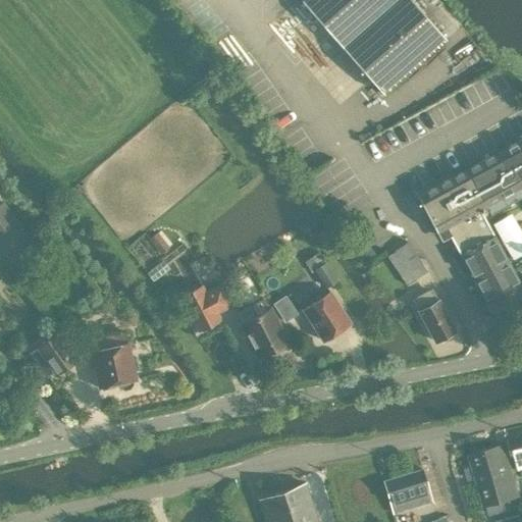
[(300,0),(301,0),(349,56),(382,93),(446,38),(413,0),(300,0)]
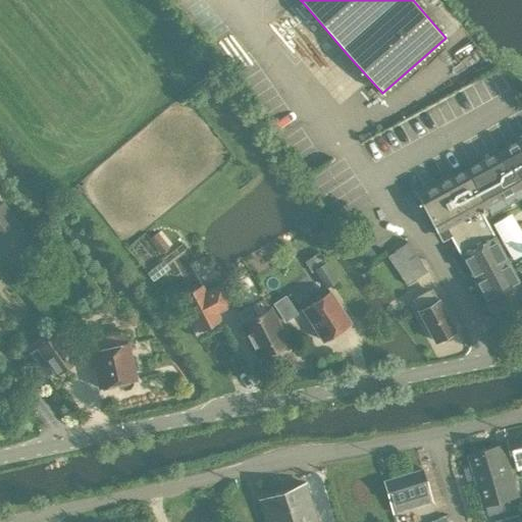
[(521,139),(470,167),(503,208),(521,197),(521,139)]
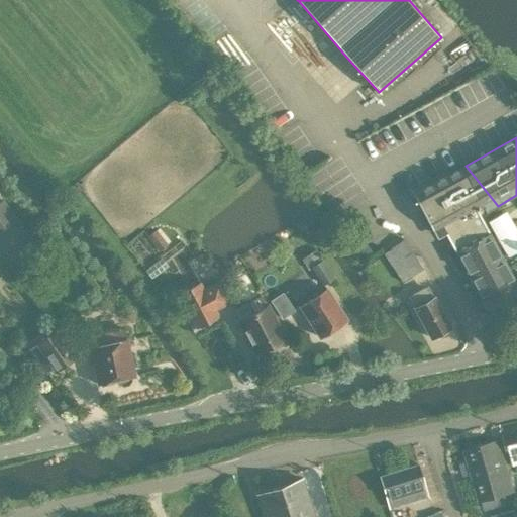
[(486,212),(498,206),(466,166),(413,195),(432,230),(441,225),(493,320),(516,306),(516,283),(478,212),(484,209),(486,212)]
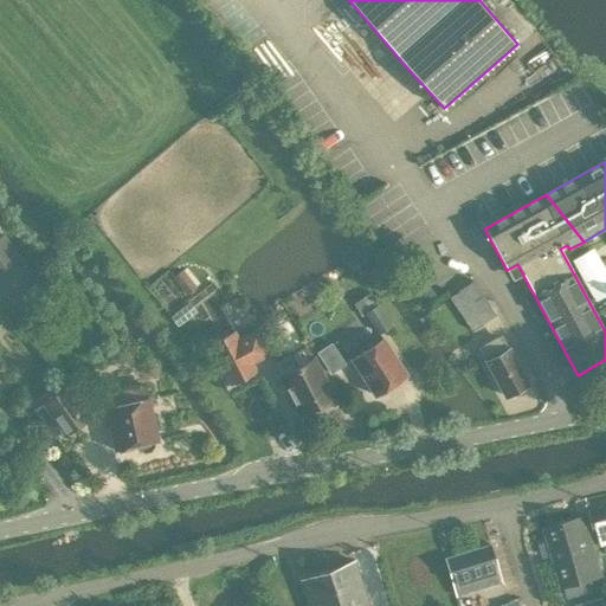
[(0,237),(0,289),(13,305),(14,304),(42,283),(2,234),(0,237)]
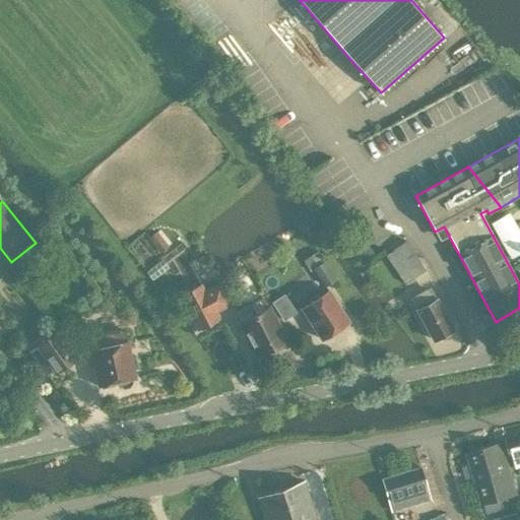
[(147,239),(159,253),(169,246),(156,232),(147,239)]
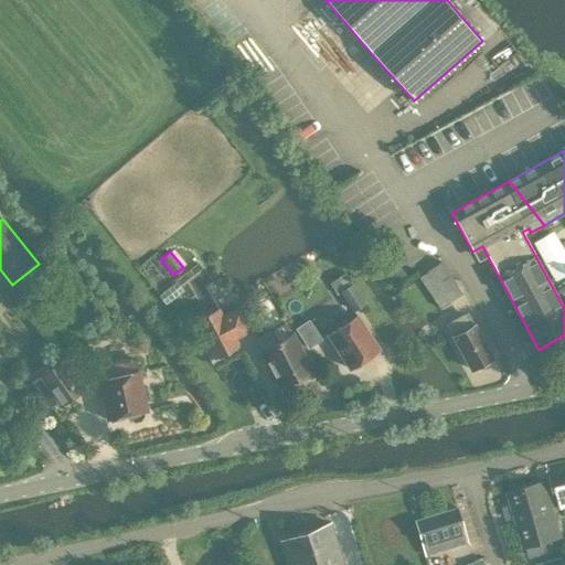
[(418,277),(440,308),(461,292),(440,262),(418,277)]
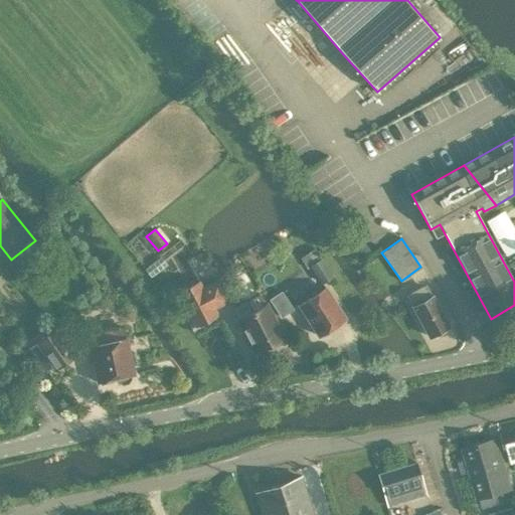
[(321,258),(315,248),(301,256),(308,269),(311,267),(322,284),(333,277),(321,258)]
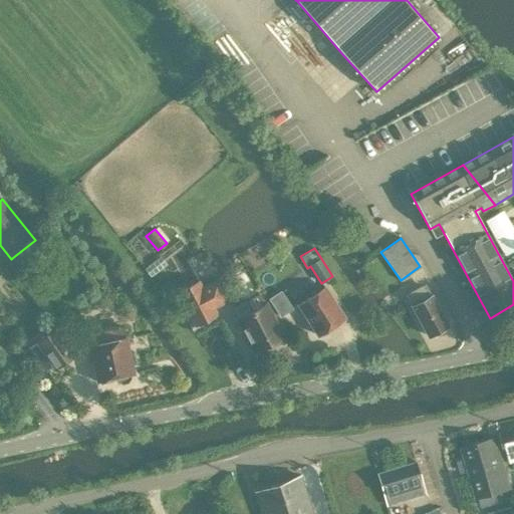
[(216,280),(202,288),(198,281),(178,292),(196,325),(215,314),(211,308),(226,299),(216,280)]
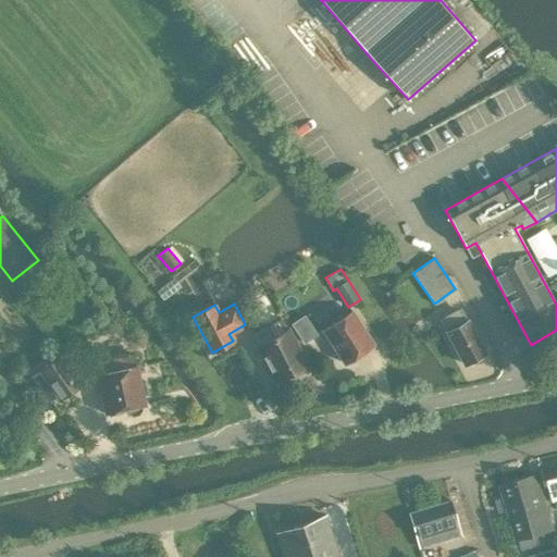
[(463,363),(467,362),(471,363),(475,360),(477,357),(486,351),(468,318),(463,320),(458,309),(443,318),(448,329),(445,331),(463,363)]
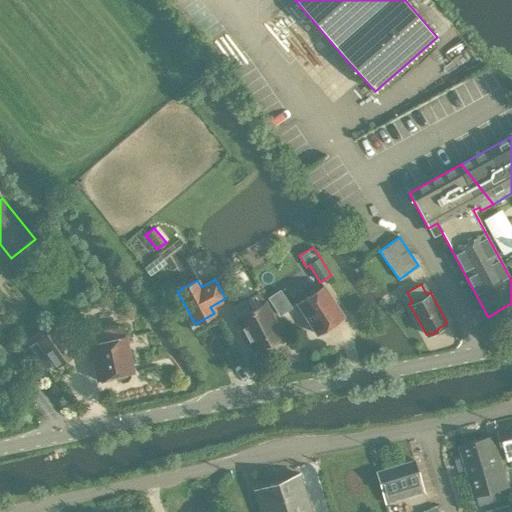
[(324,285),(297,303),(316,333),(317,333),(322,334),(328,330),(329,325),(343,315),(324,285)]
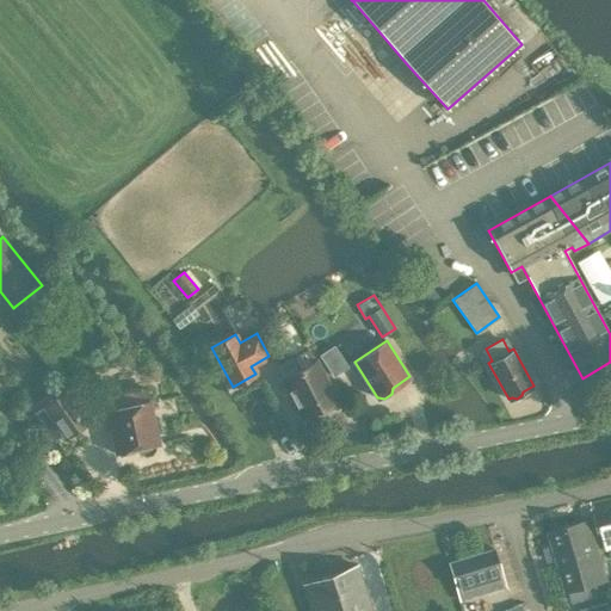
[(347,366),(334,346),(321,355),(334,375),(347,366)]
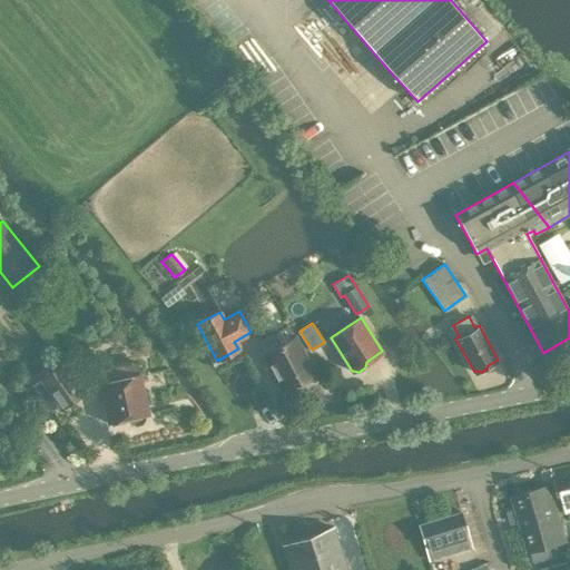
[(296,335),(295,335),(290,325),(273,334),(258,342),(283,387),(293,382),(301,385),(313,379),(314,371),(315,370),(296,335)]
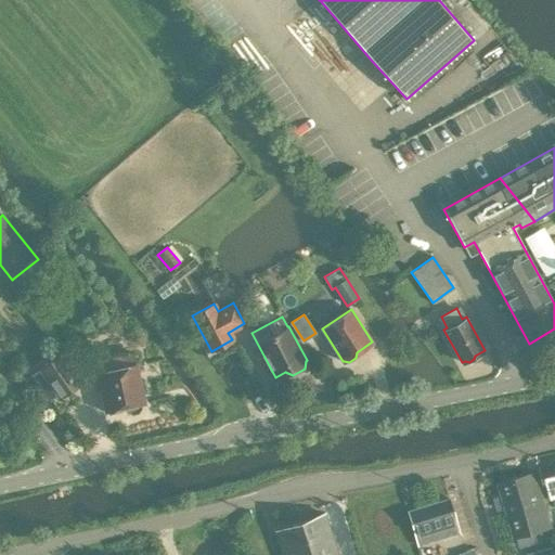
[(81,383),(61,355),(39,369),(60,398),(81,383)]
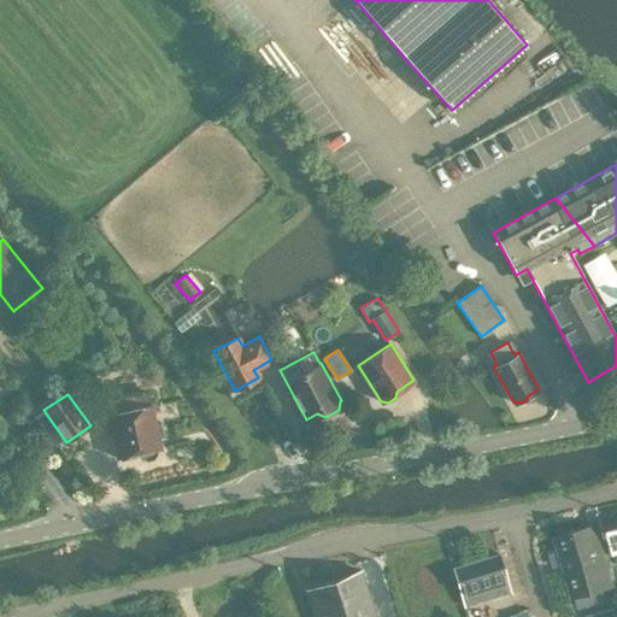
[(160,448),(151,403),(150,398),(105,407),(106,412),(117,458),(139,453),(140,457),(146,460),(153,458),(157,452),(156,450),(160,448)]
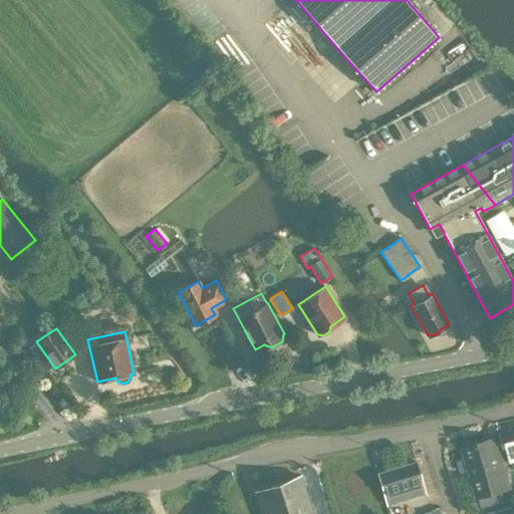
[(513,427),(499,432),(507,463),(513,460),(513,427)]
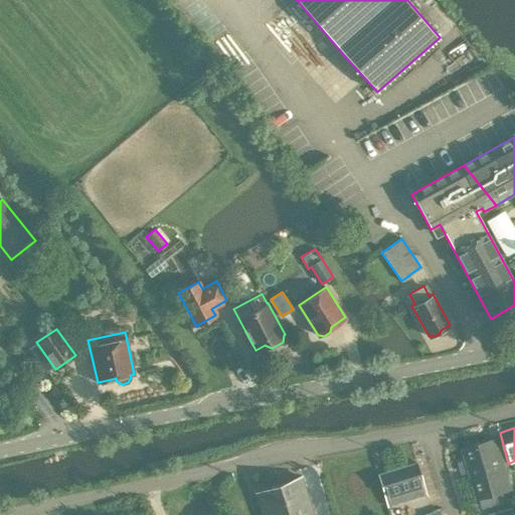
[(463,447),(472,478),(477,498),(510,488),(496,438),(463,447)]
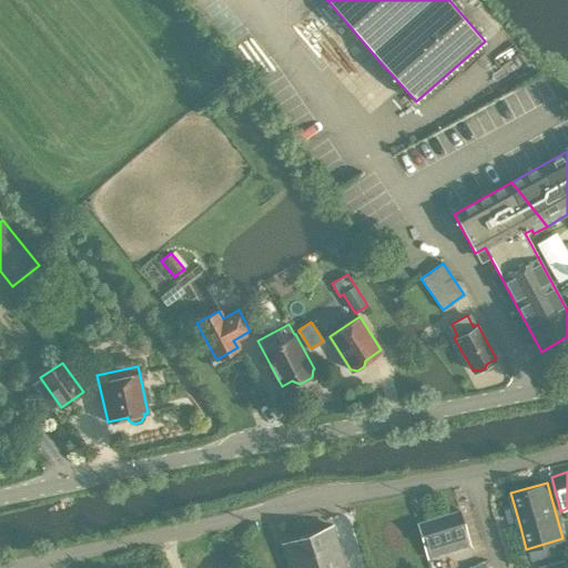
[(459,509),(417,523),(427,558),(458,549),(470,546),(459,509)]
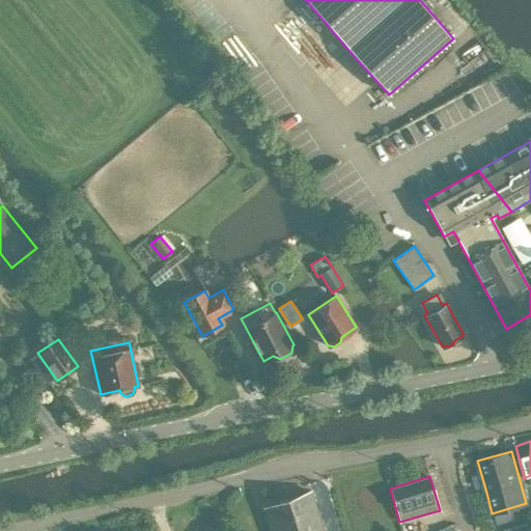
[(262,508),(270,530),(324,530),(310,492),(262,508)]
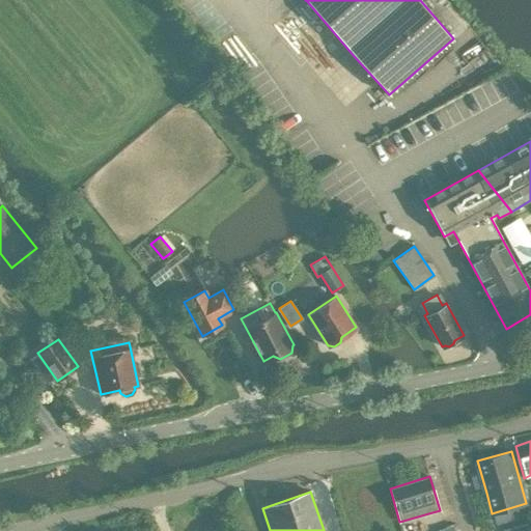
[(530,530),(530,521),(503,529),(503,530),(530,530)]
